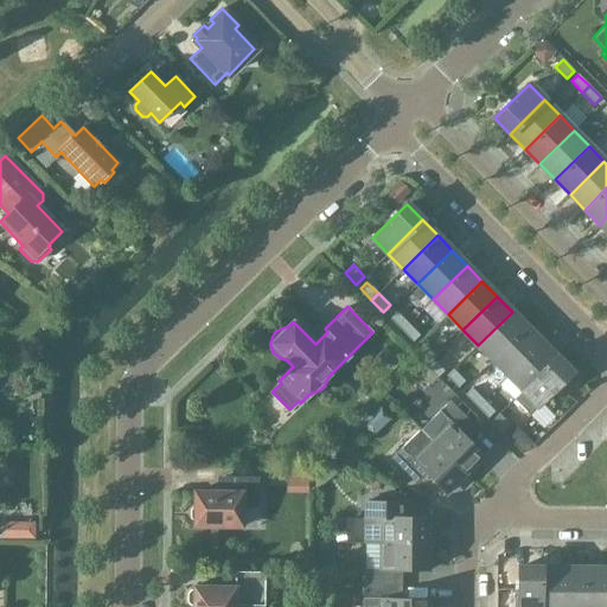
[(401,330),(408,324),(396,312),(390,319),(401,330)]
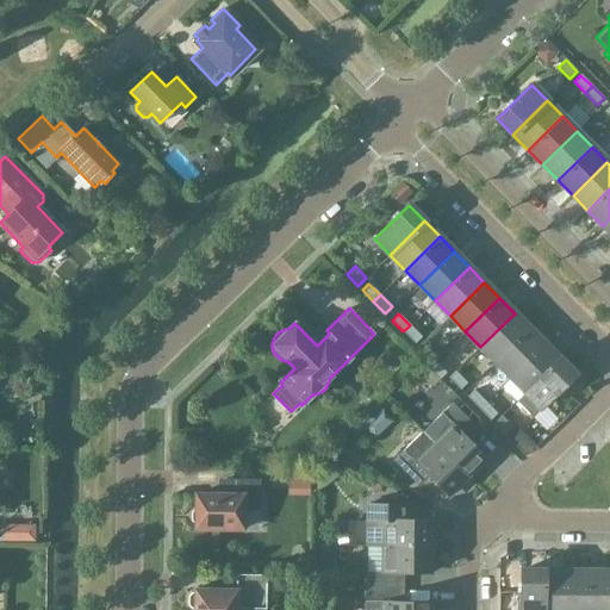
[(495,362),(529,328),(515,313),(480,347),(495,362)]
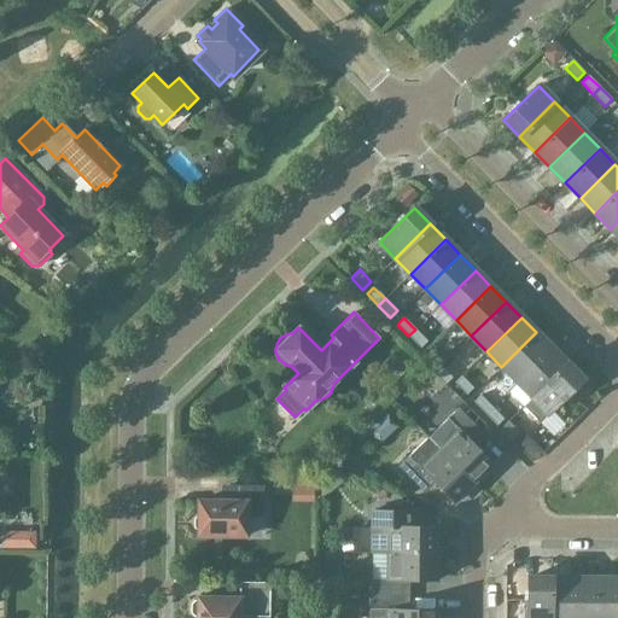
[(408,336),(420,348),(427,342),(415,330),(408,336)]
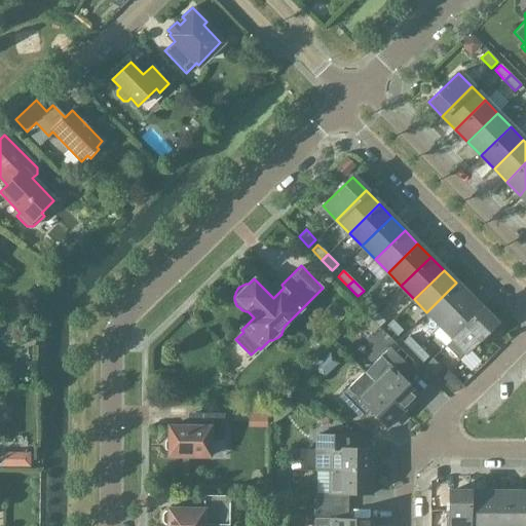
[(440,326),(470,296),(456,283),(426,312),(440,326)]
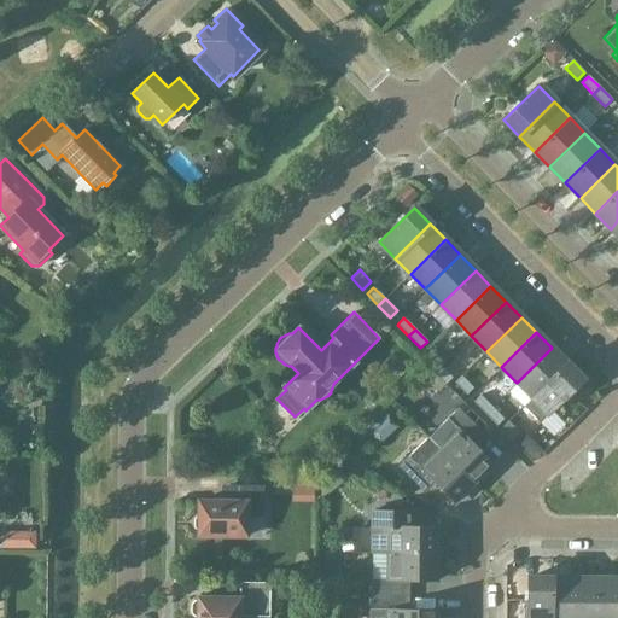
[(532,397),(566,363),(552,348),(517,383),(532,397)]
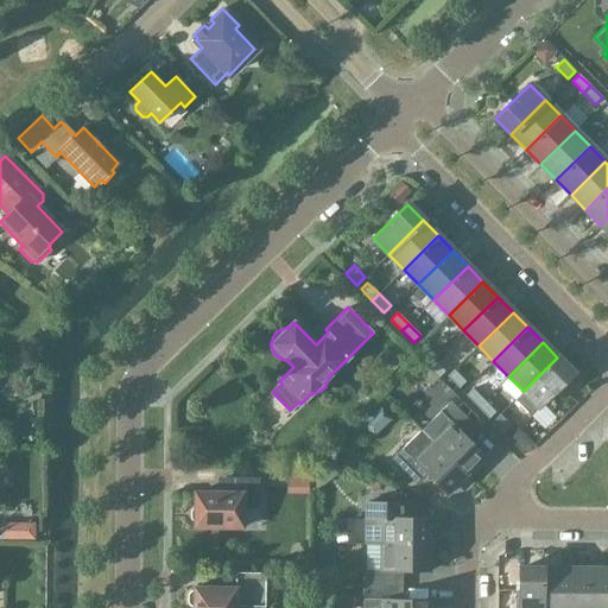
[(426,367),(434,360),(422,348),(415,355),(426,367)]
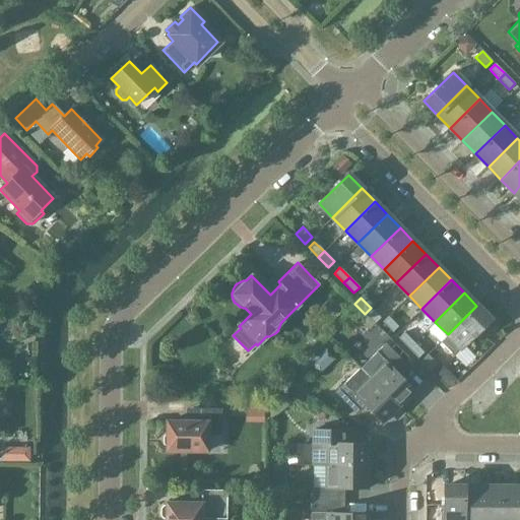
[(334,318),(315,299),(300,313),(318,332),(334,318)]
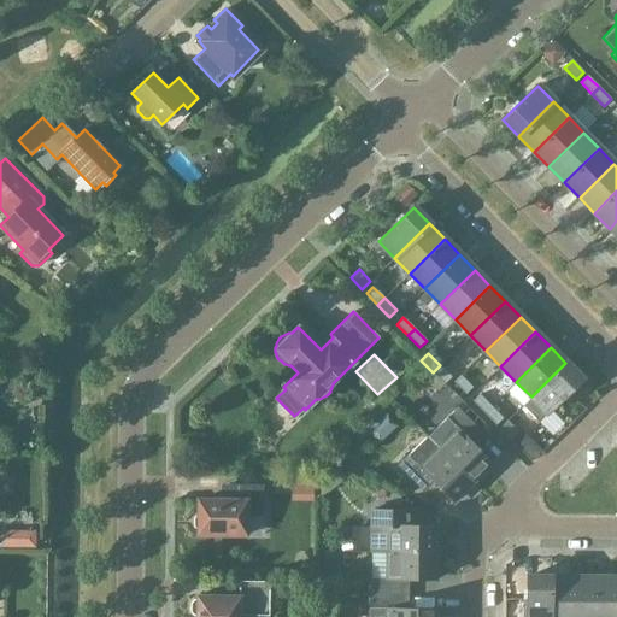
[(532,398),(523,406),(539,422),(547,413),(582,380),(565,363),(532,397),(532,398)]
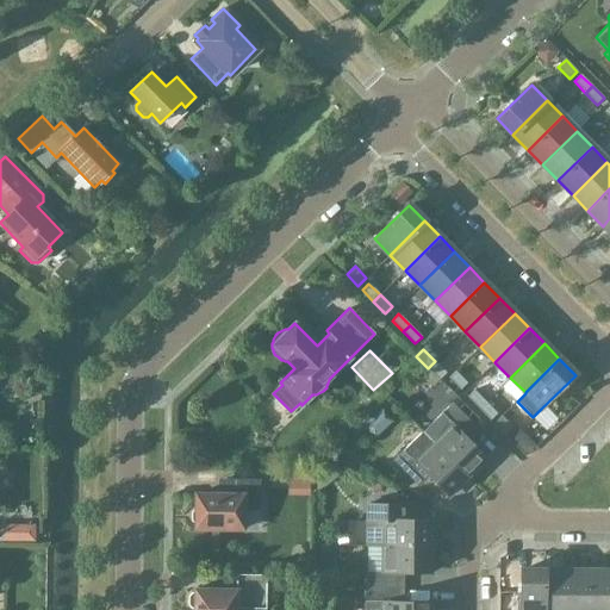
[(440,379),(444,374),(446,373),(435,361),(428,368),(440,379)]
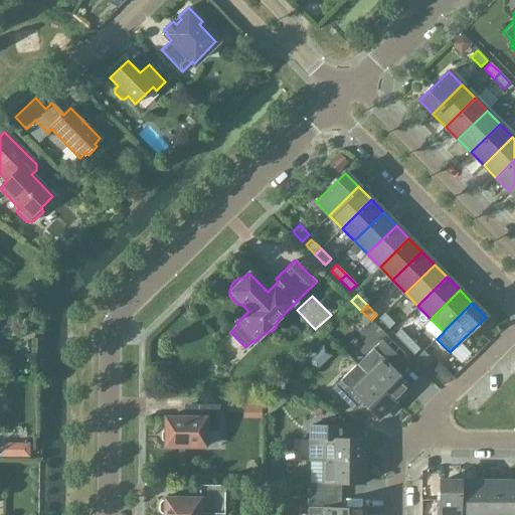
[(378,319),(388,329),(393,323),(384,313),(378,319)]
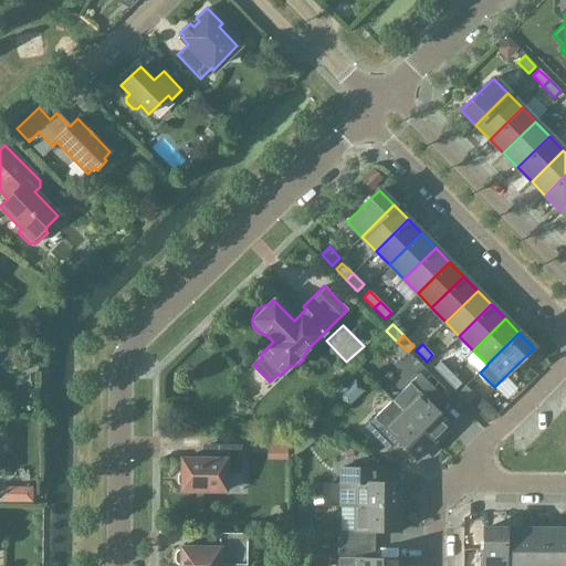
[(443,379),(450,373),(439,362),(433,368),(443,379)]
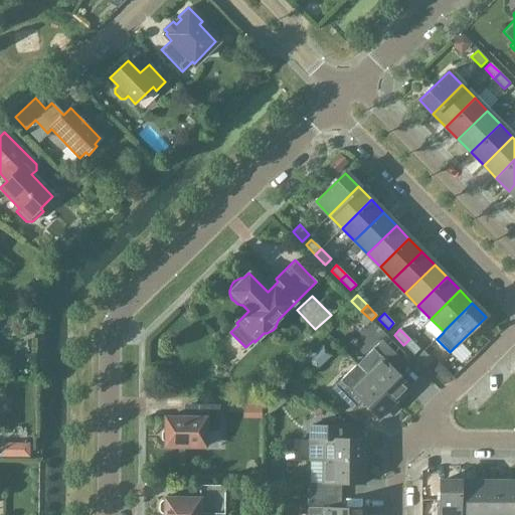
[(403,345),(413,355),(419,349),(409,339),(403,345)]
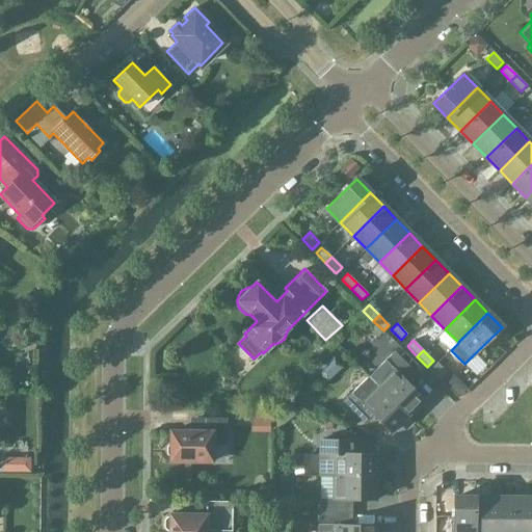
[(384,361),(369,376),(378,387),(408,418),(420,407),(418,405),(424,400),(403,379),(413,370),(394,351),(384,361)]
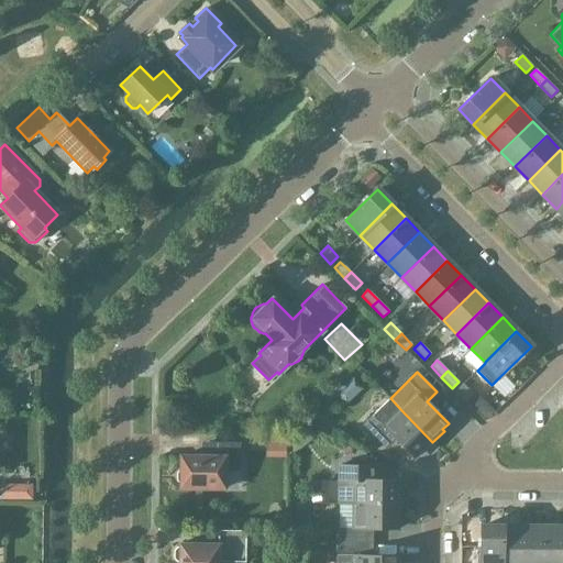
[(463,384),(455,392),(466,403),(473,395),(463,384)]
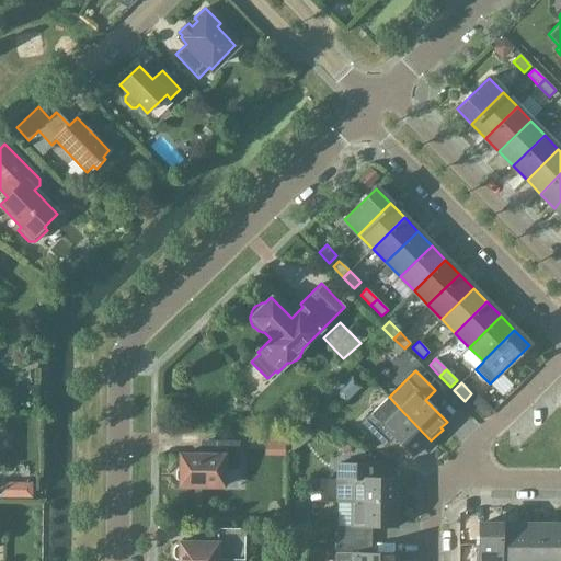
[(431,441),(399,408),(389,397),(362,424),(380,444),(390,434),(412,456),(419,449),(420,451),(431,441)]
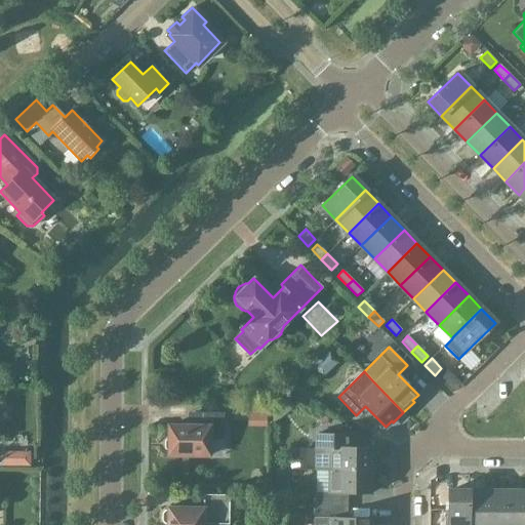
[(165,441),(164,448),(168,450),(168,455),(209,455),(209,438),(223,438),(224,412),(197,412),(197,426),(168,426),(168,439),(165,441)]
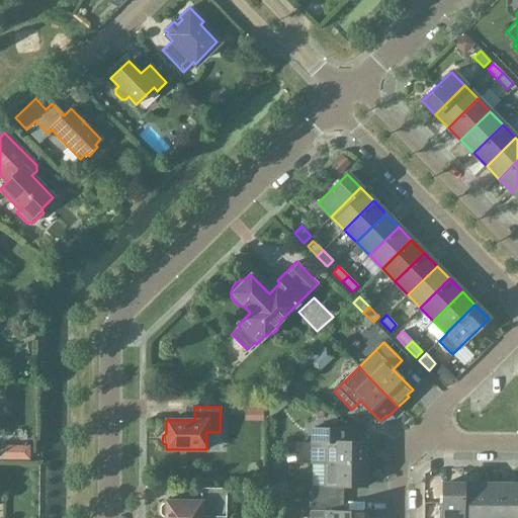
[(263,408),(246,409),(246,425),(264,425),(263,408)]
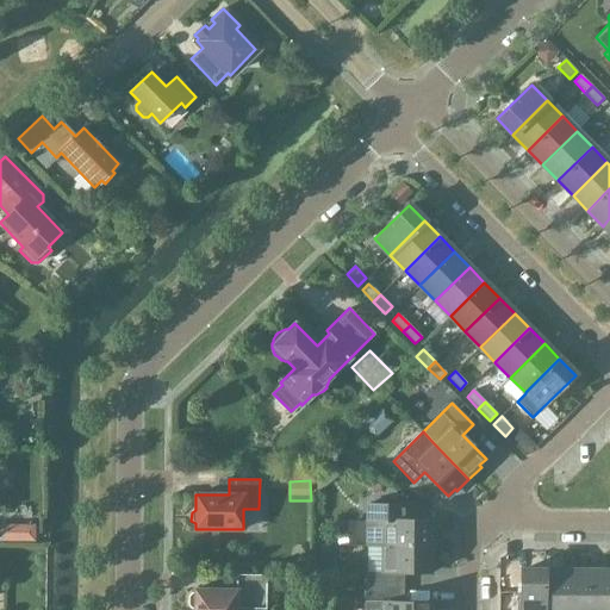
[(430,529),(430,520),(405,520),(405,505),(367,504),(367,546),(383,546),(433,547),(434,529),(430,529)]
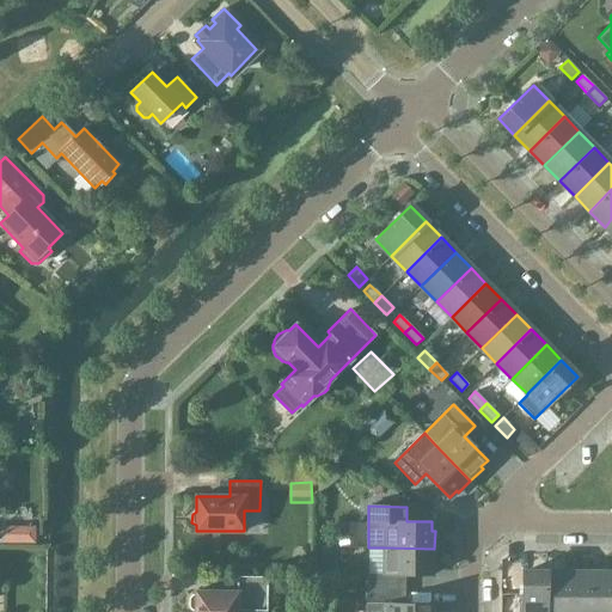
[(434,565),(434,549),(384,548),(384,574),(368,574),(367,589),(398,589),(398,575),(432,575),(432,565),(434,565)]
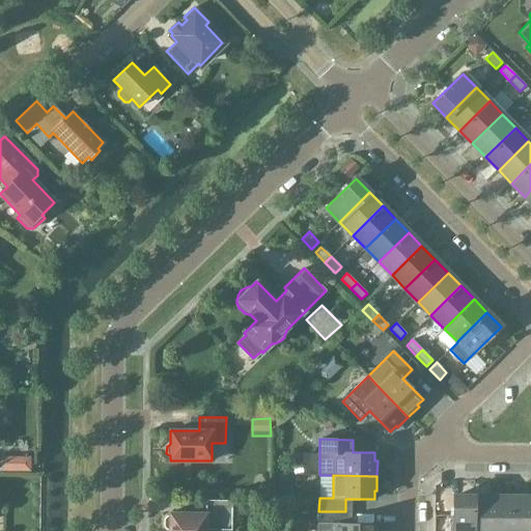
[(472,530),(473,497),(453,496),(452,530),(472,530)]
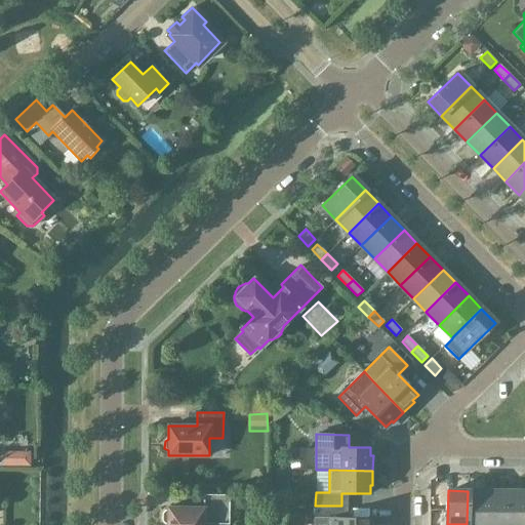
[(485,524),(486,491),(468,491),(467,524),(485,524)]
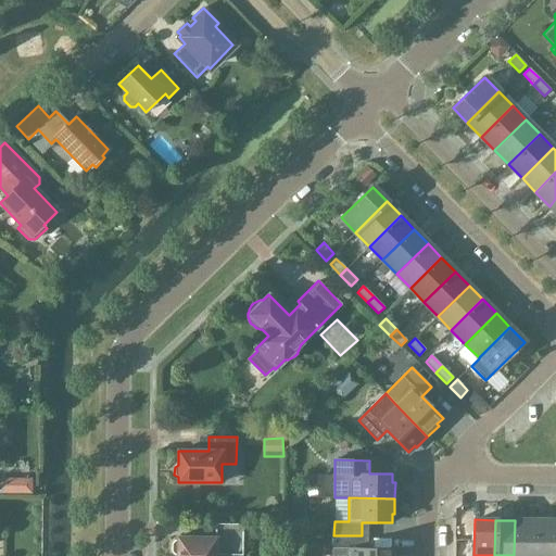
[(533,555),(534,520),(515,520),(514,555),(533,555)]
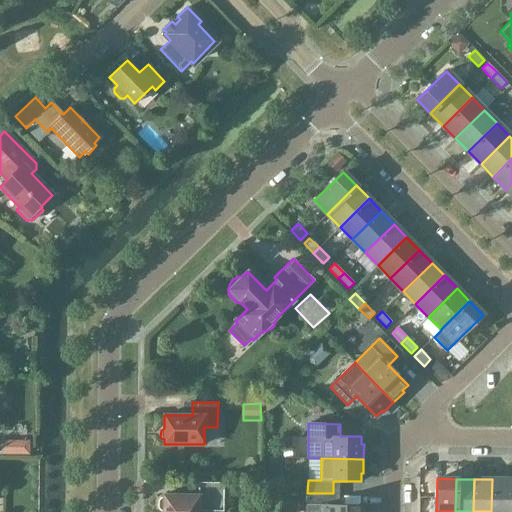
[(509,511),(510,479),(492,479),(491,511),(509,511)]
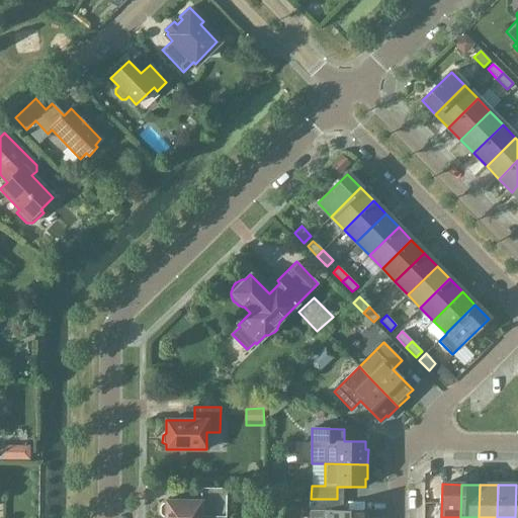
[(161,507),(161,513),(162,516),(165,516),(164,517),(200,517),(201,517),(226,517),(226,488),(200,488),(200,501),(165,501),(165,504),(163,504),(161,507)]
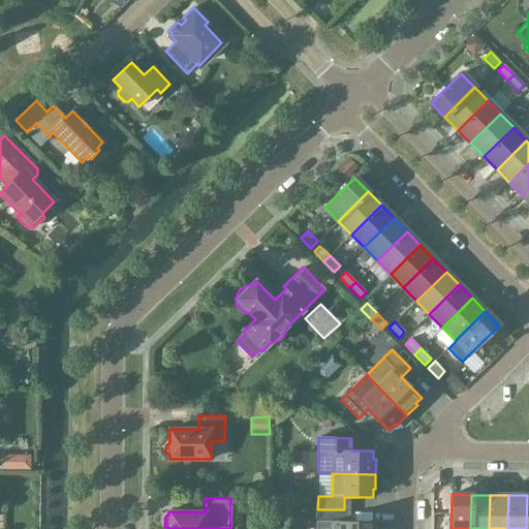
[(344,522),(344,509),(317,509),(317,528),(372,528),(373,523),(344,522)]
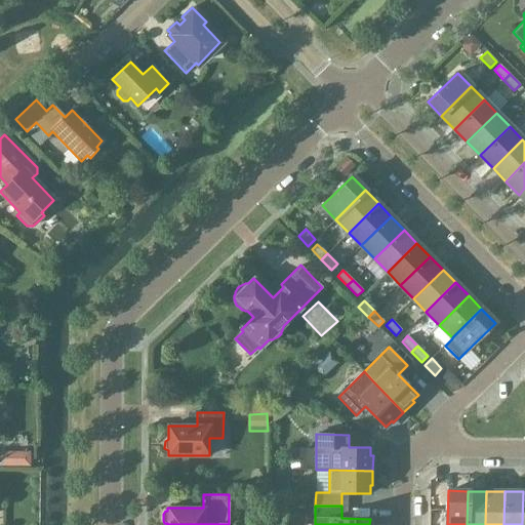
[(309,524),(310,509),(282,509),(281,524),(309,524)]
